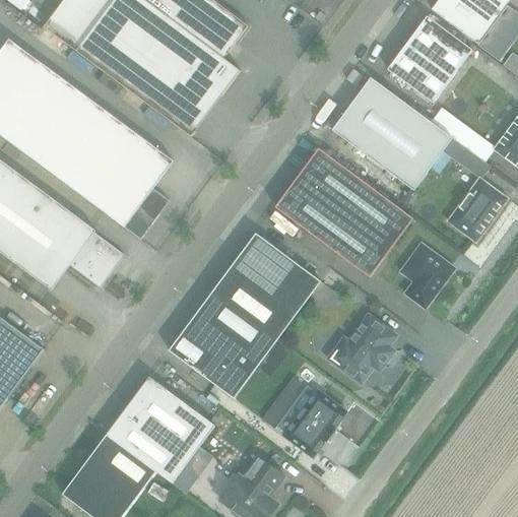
[(61,0),(43,25),(190,135),(194,130),(178,118),(204,82),(220,94),(239,69),(222,57),(247,24),(213,0),(61,0)]
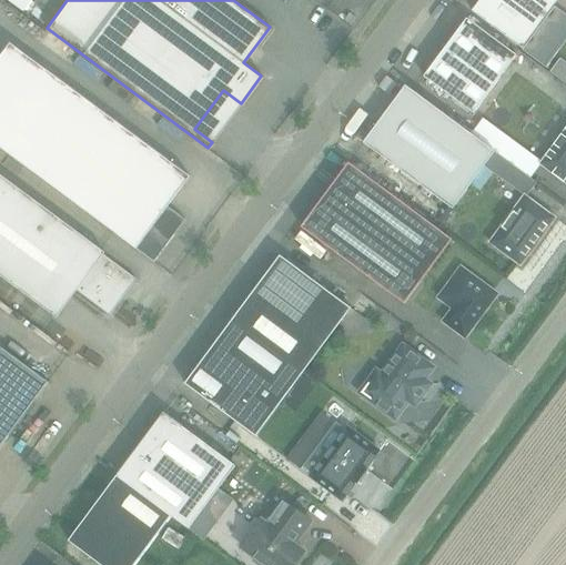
[(477,0),(471,9),(521,46),(554,0),(477,0)]
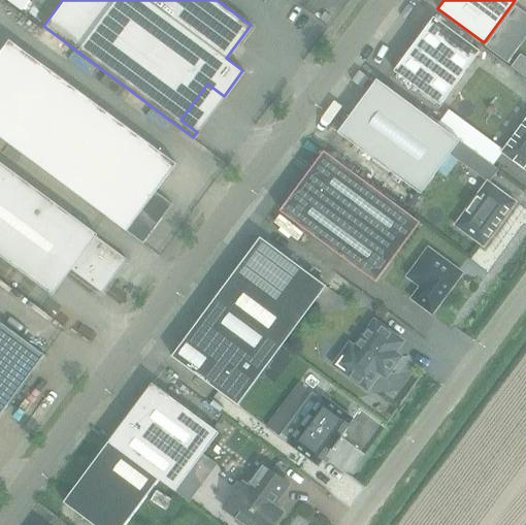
[(432,15),(392,69),(437,103),(478,50),(432,15)]
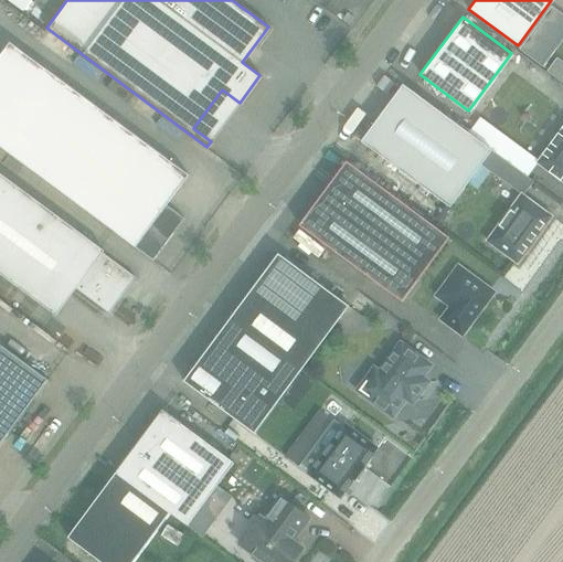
[(44,67),(0,126),(0,145),(151,258),(182,216),(165,203),(187,173),(44,67)]
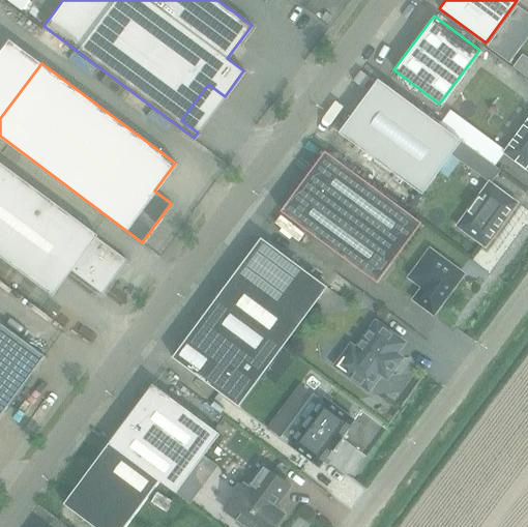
[(377,78),(338,130),(420,193),(450,153),(460,139),(384,83),(377,78)]
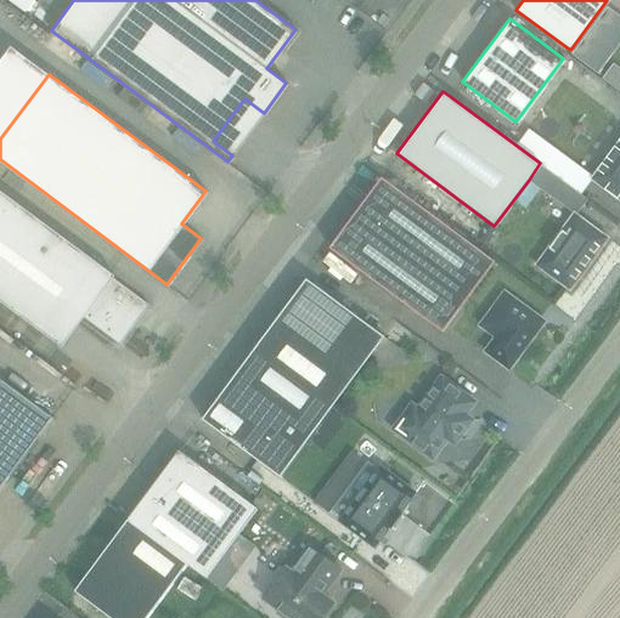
[(619,136),(591,177),(619,198),(619,136)]
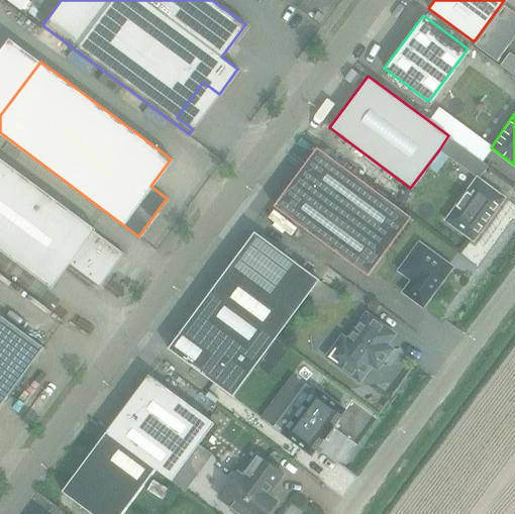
[(316,146),(273,204),(368,274),(410,216),(316,146)]
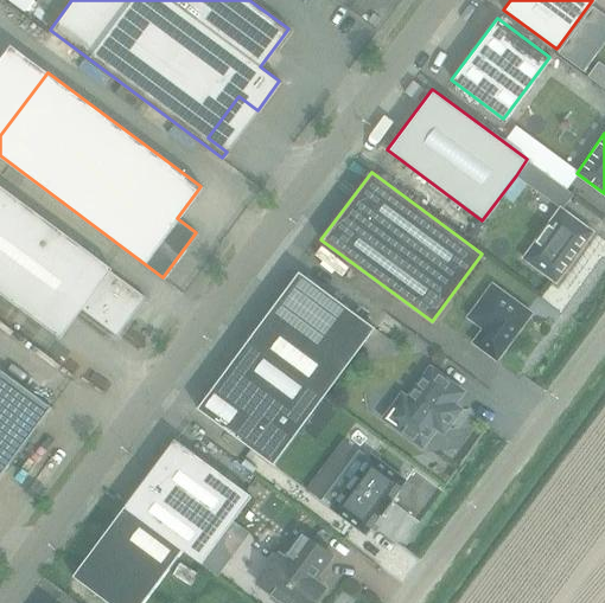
[(0,293),(56,334),(77,306),(115,333),(144,295),(106,267),(107,265),(0,185),(0,293)]
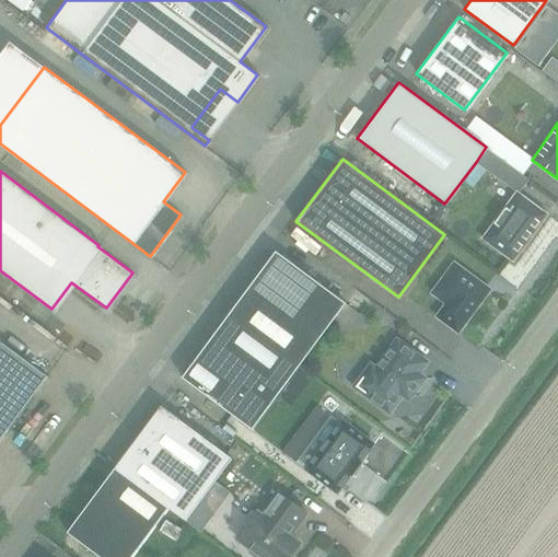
[(515,190),(481,236),(512,259),(545,212),(515,190)]
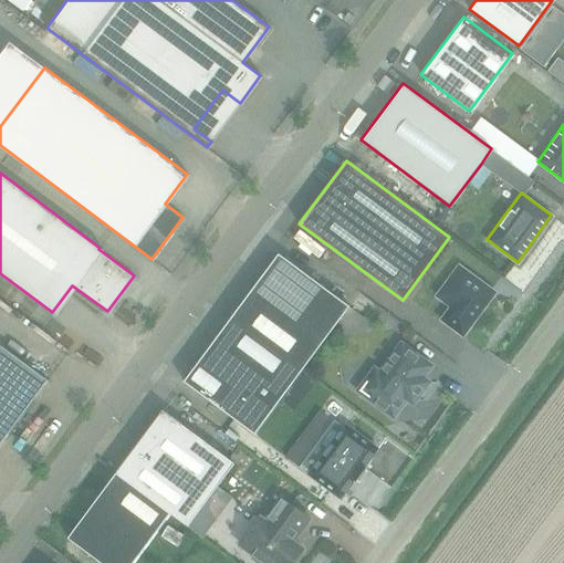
[(230,316),(301,368),(348,305),(278,252),(230,316)]
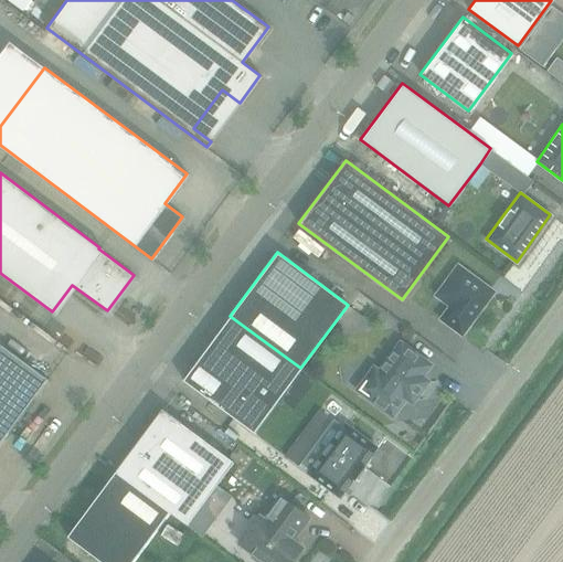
[(457,264),(441,287),(455,297),(439,317),(460,333),(492,290),(457,264)]
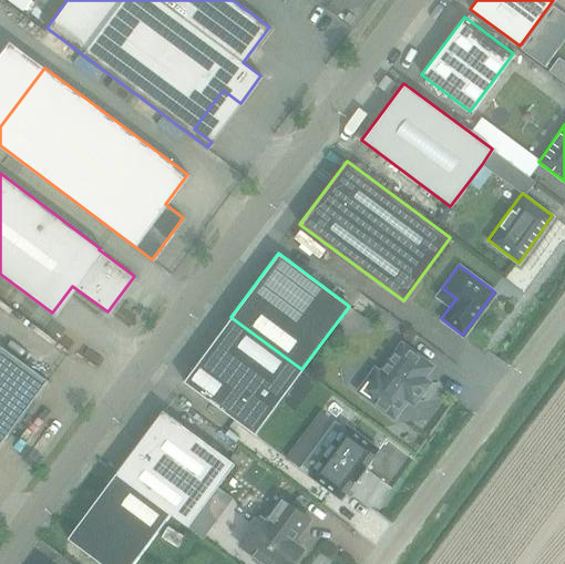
[(254,433),(301,369),(230,317),(183,381),(254,433)]
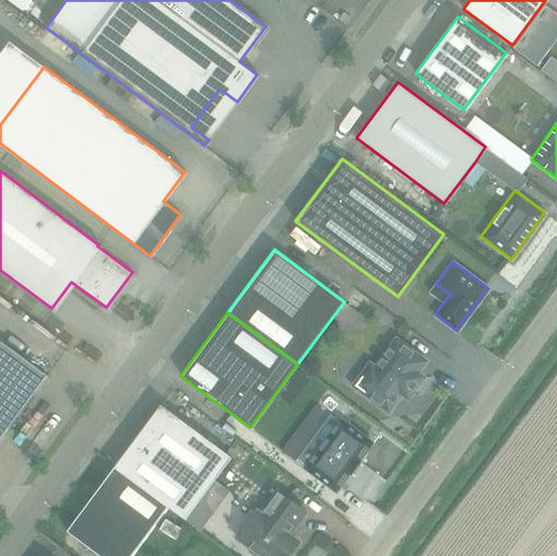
[(0,436),(46,374),(0,339),(0,436)]
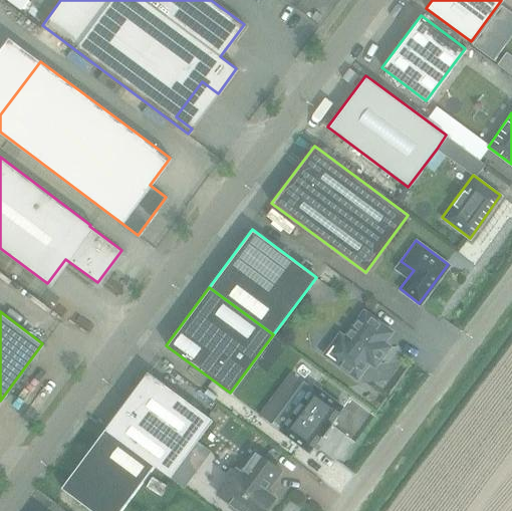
[(325,353),(355,375),(367,359),(373,363),(387,345),(381,341),(389,330),(363,311),(343,337),(339,334),(325,353)]
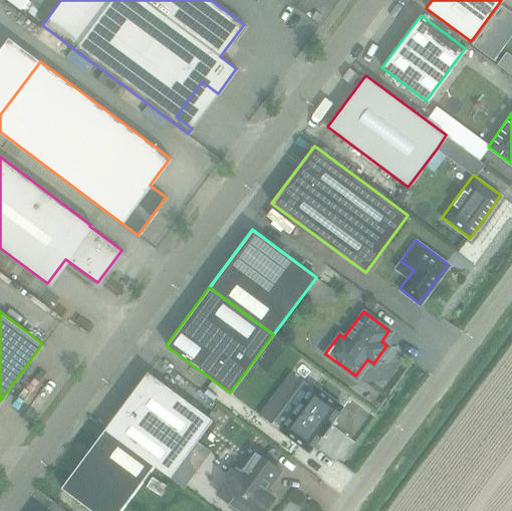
[(154,465),(170,477),(212,420),(147,370),(103,429),(104,429),(154,465)]
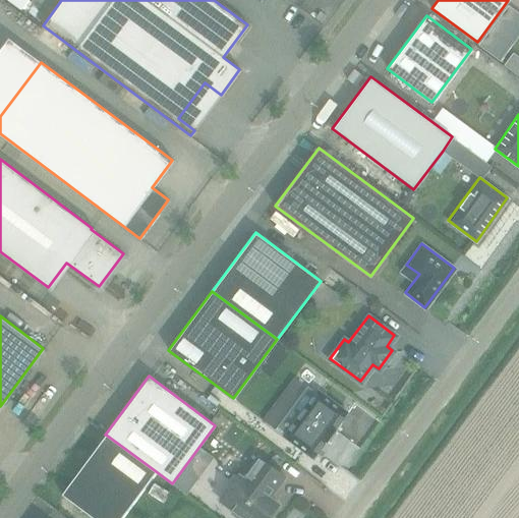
[(288,410),(275,428),(283,435),(312,457),(315,452),(320,448),(325,440),(326,441),(335,428),(334,427),(337,423),(341,418),(346,411),(316,389),(314,392),(306,386),(288,410)]
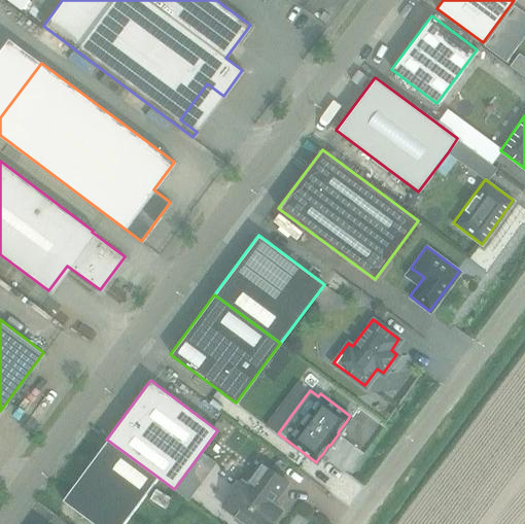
[(121,523),(158,477),(107,440),(62,499),(95,523),(121,523)]
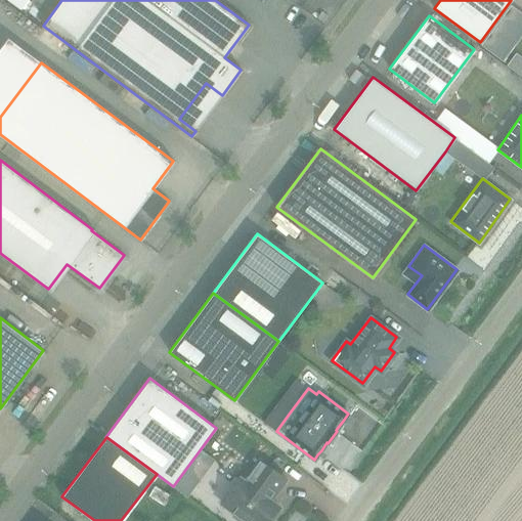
[(260,460),(245,481),(240,478),(221,503),(233,512),(231,515),(238,520),(268,520),(278,507),(269,500),(270,498),(269,497),(268,498),(266,497),(273,488),(276,490),(285,478),(260,460)]
